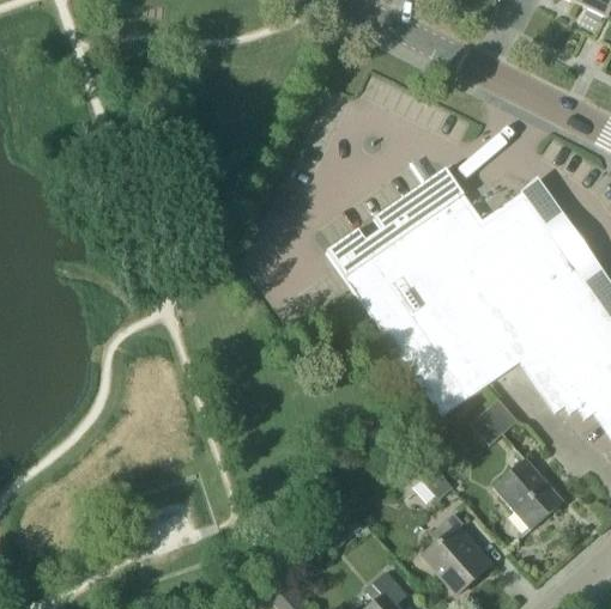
[(578,0),(576,2),(606,17),(610,8),(610,0),(578,0)]
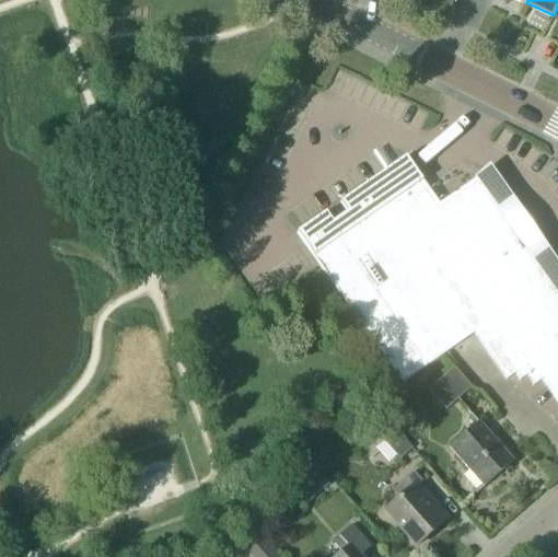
[(476,331),(508,378),(516,371),(522,378),(527,373),(534,383),(546,375),(557,367),(557,289),(478,176),(441,202),(407,154),(341,200),(348,210),(334,220),(327,210),(299,230),(404,381),(476,331)]
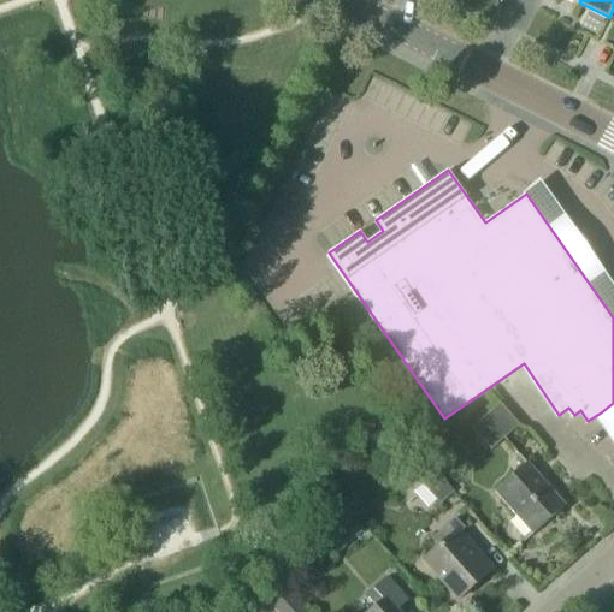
[(502,400),(479,419),(499,441),(506,435),(520,423),(502,400)]
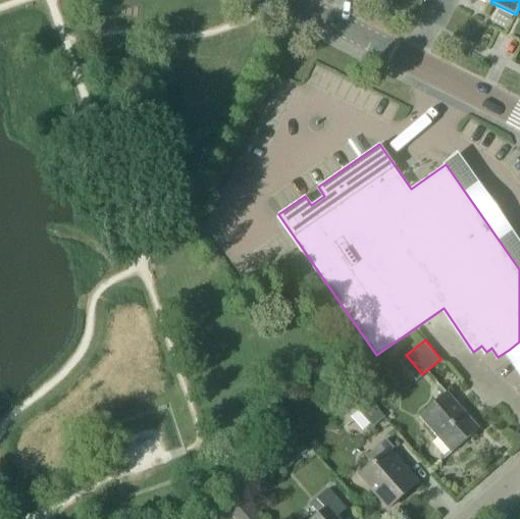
[(519,342),(509,350),(519,366),(519,342)]
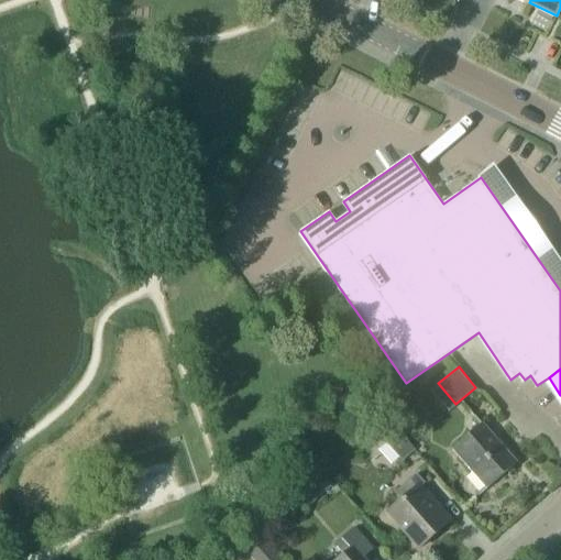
[(488,486),(517,461),(483,423),(454,448),(488,486)]
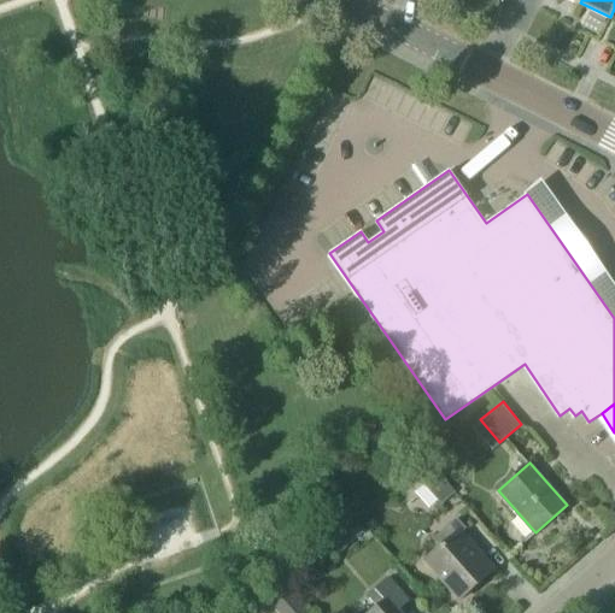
[(443,502),(456,490),(433,464),(419,476),(443,502)]
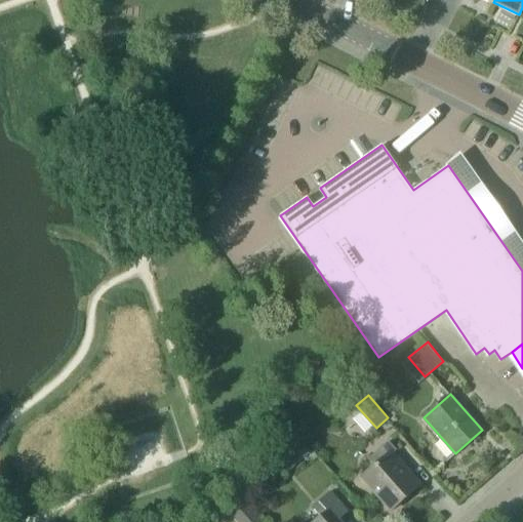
[(420,484),(393,452),(397,448),(390,440),(369,457),(375,465),(363,476),(392,510),(420,484)]
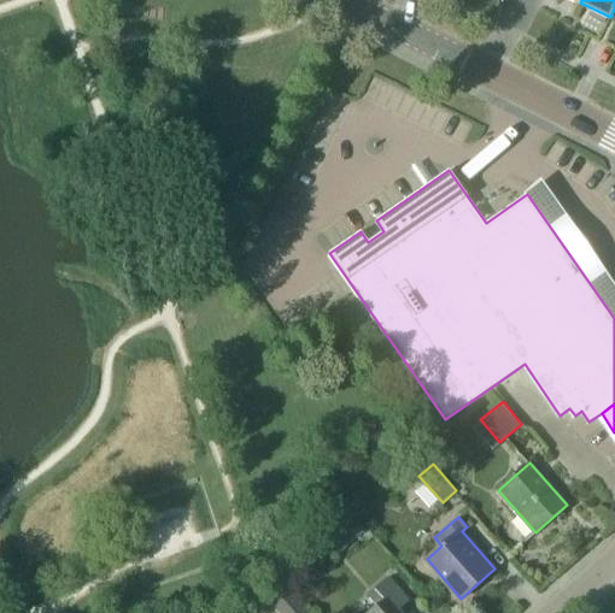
[(332,540),(334,542),(341,550),(355,540),(345,529),(332,540)]
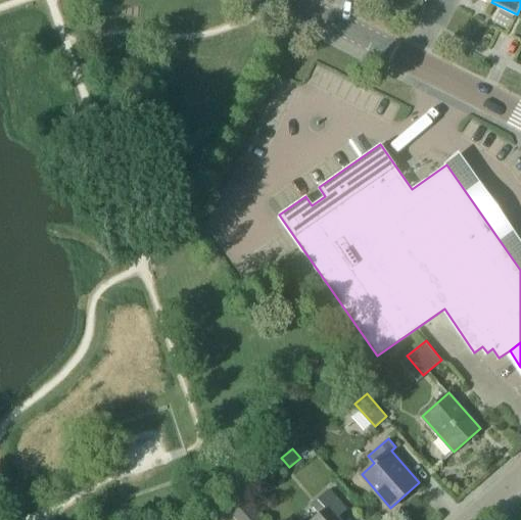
[(341,519),(338,516),(347,508),(330,488),(313,504),(320,512),(311,519),(341,519)]
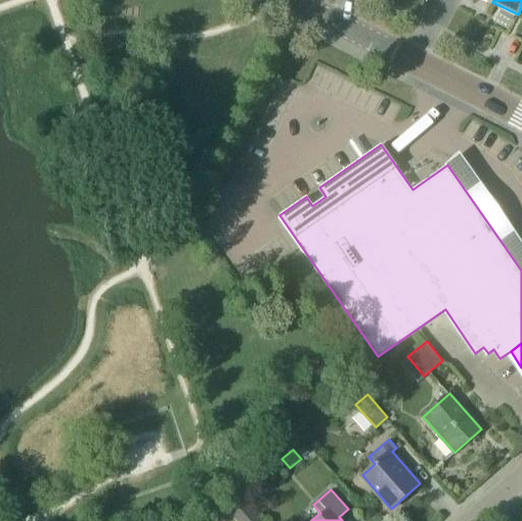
[(261,520),(262,520),(237,492),(224,504),(238,520),(261,520)]
